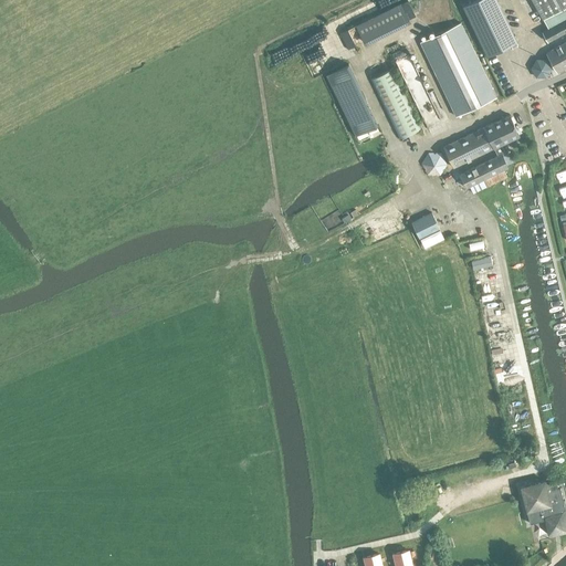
[(355,24),(363,41),(408,19),(416,16),(408,0),(405,0),(400,2),(355,24)]
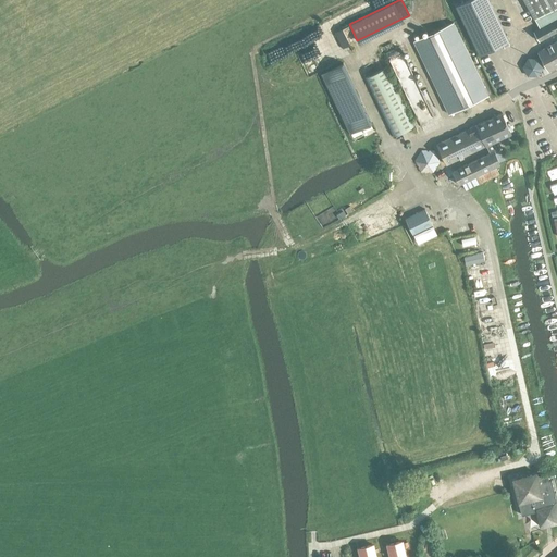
[(466,0),(456,5),(480,54),(509,40),(490,0),(466,0)]
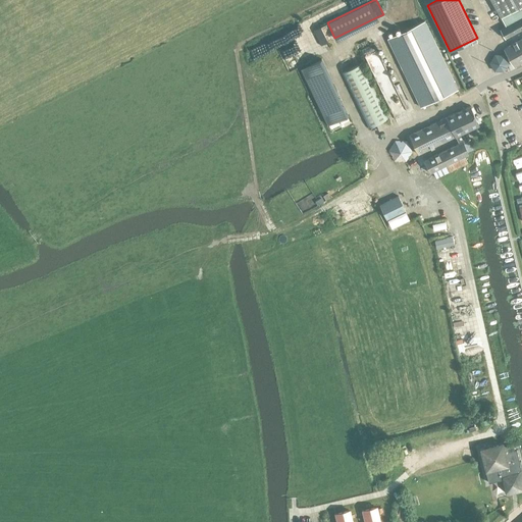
[(521,0),(491,0),(501,16),(506,25),(500,29),(505,39),(521,29),(521,0)]
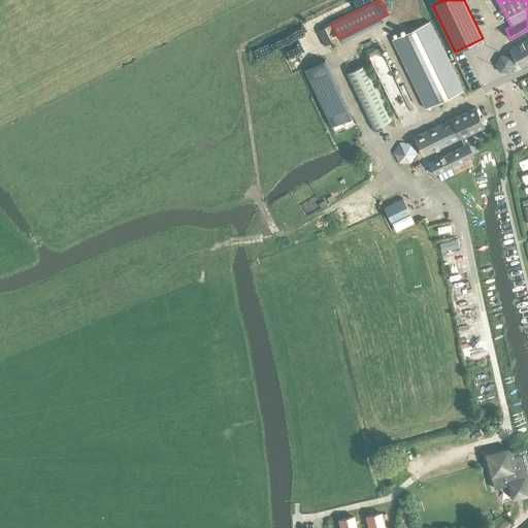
[(391,39),(425,109),(463,90),(430,21),(391,39)]
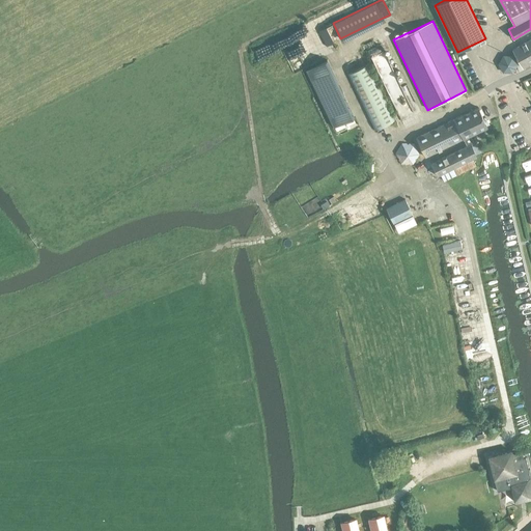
[(530,38),(512,49),(523,68),(530,63),(530,38)]
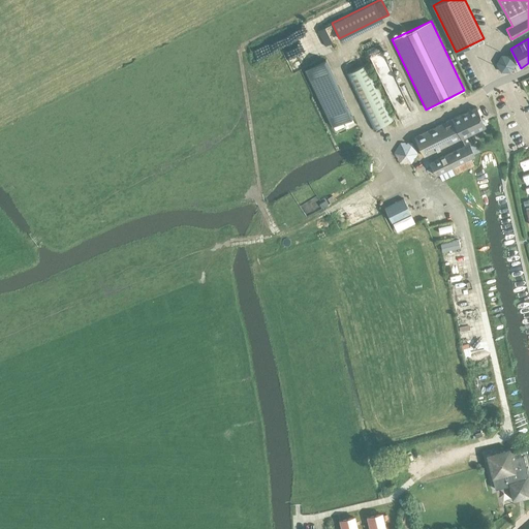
[(511,55),(500,55),(495,64),(500,73),(510,73),(516,64),(511,55)]
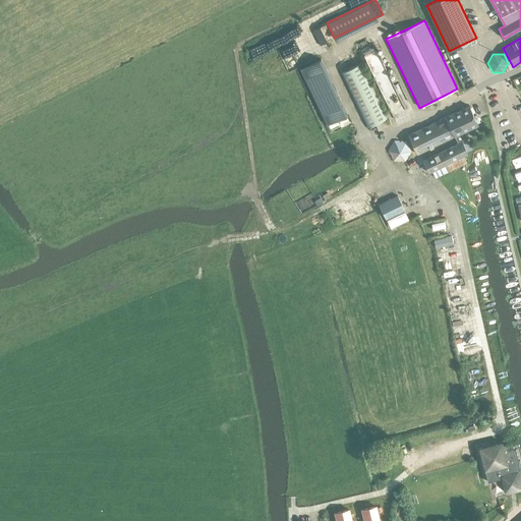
[(301,68),(327,124),(347,115),(322,58),(301,68)]
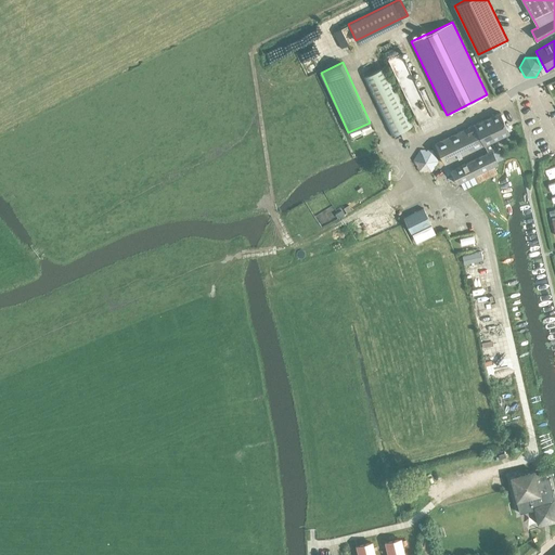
[(385,66),(363,76),(391,136),(413,125),(385,66)]
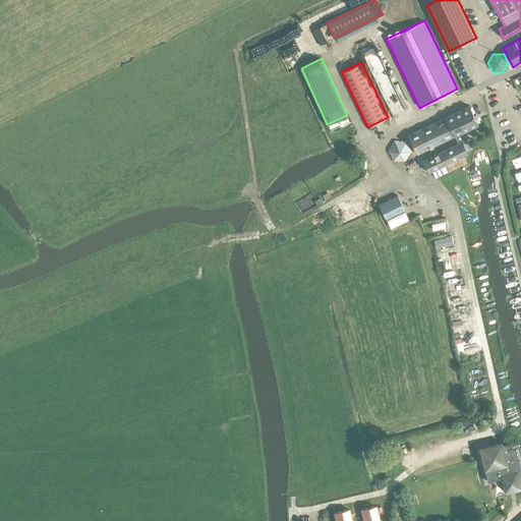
[(465,139),(462,133),(479,125),(469,105),(407,134),(417,155),(456,136),(458,142),(422,160),(429,173),(433,171),(437,177),(467,162),(464,156),(469,154),(462,140),(465,139)]
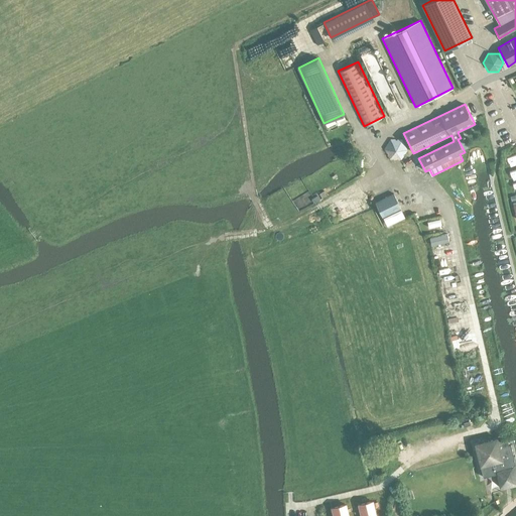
[(391,136),(385,146),(391,157),(402,157),(408,147),(403,136),(391,136)]
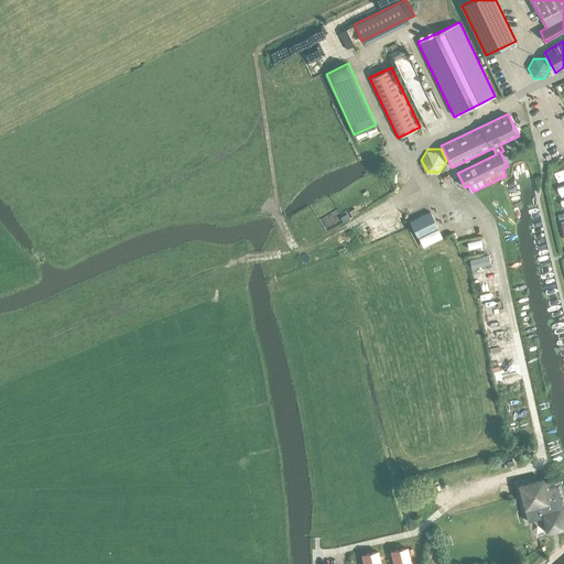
[(431,212),(411,221),(419,237),(438,227),(431,212)]
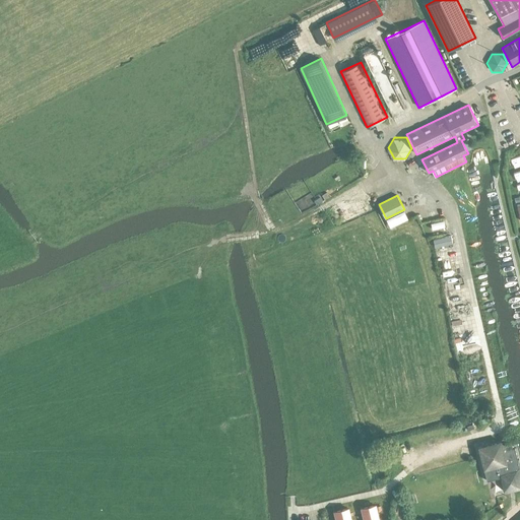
[(433,228),(446,224),(444,218),(431,221),(433,228)]
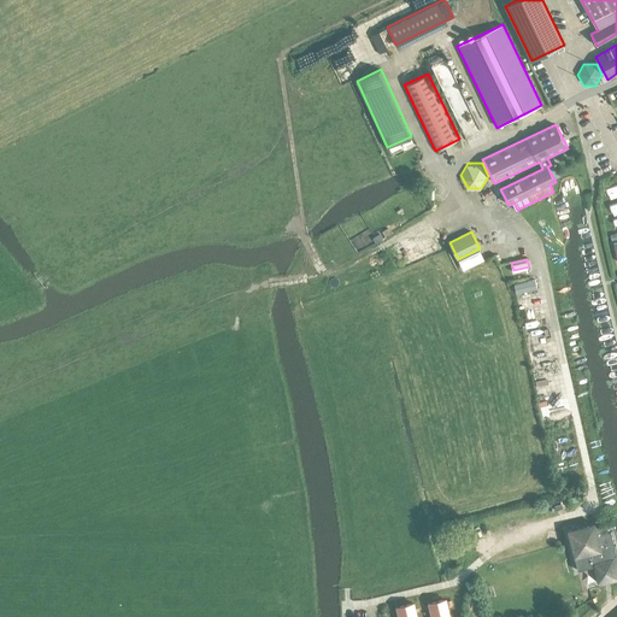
[(516,289),(538,288),(536,277),(515,280),(516,289)]
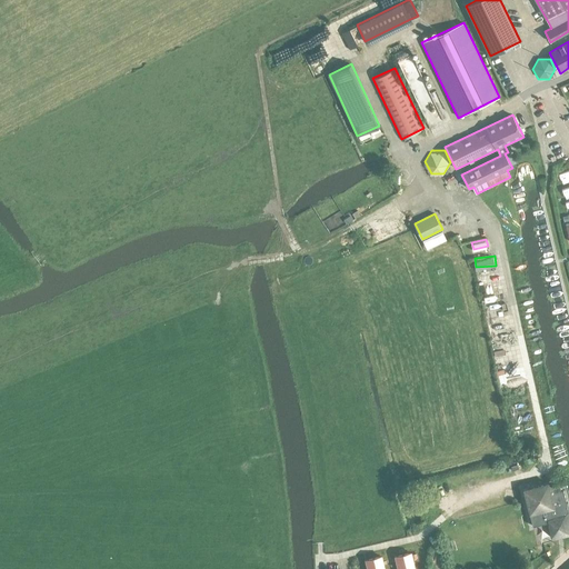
[(529,515),(531,527),(542,525),(547,523),(552,540),(568,535),(568,511),(565,496),(562,496),(560,487),(550,489),(549,482),(522,488),(529,515)]
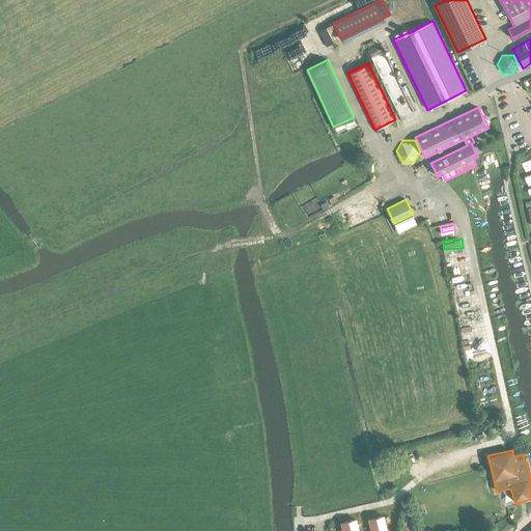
[(370,519),(372,530),(386,530),(383,515),(370,519)]
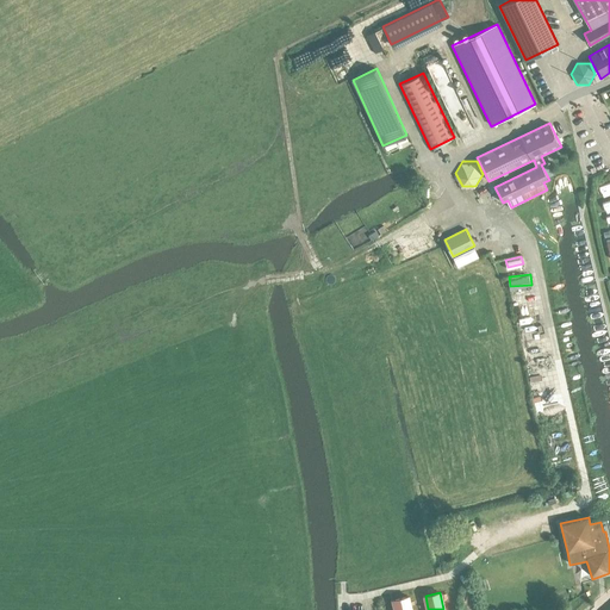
[(411,609),(408,596),(393,599),(396,609),(411,609)]
